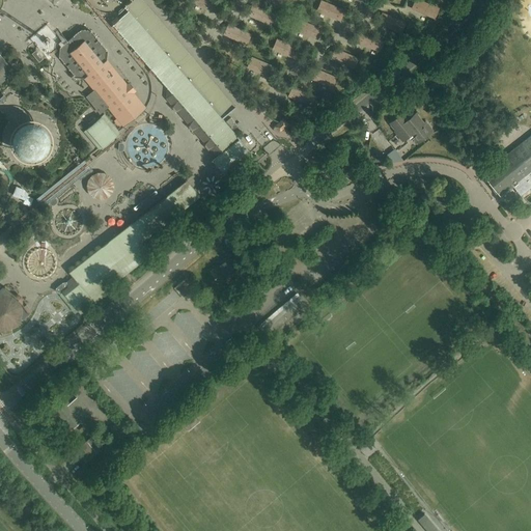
[(238,138),(239,137),(222,118),(234,107),(143,0),(132,0),(126,6),(129,10),(114,23),(113,24),(168,88),(168,98),(195,129),(204,130),(222,150),(238,137),(238,138)]
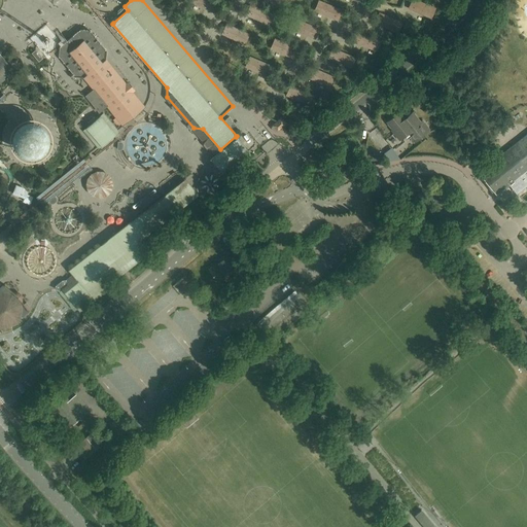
[(192,0),(191,3),(213,12),(217,3),(210,0),(192,0)]
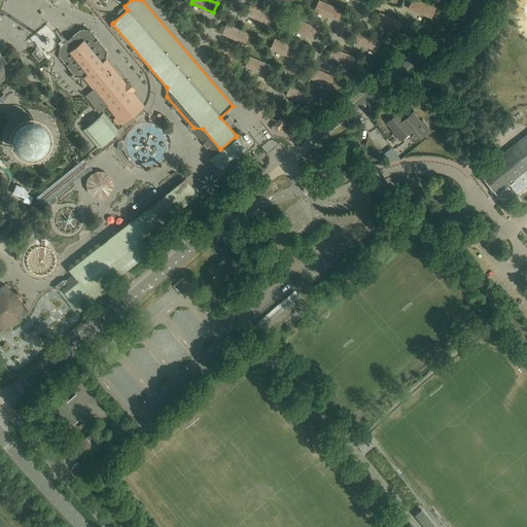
[(409,9),(431,19),(434,10),(413,1),(409,9)]
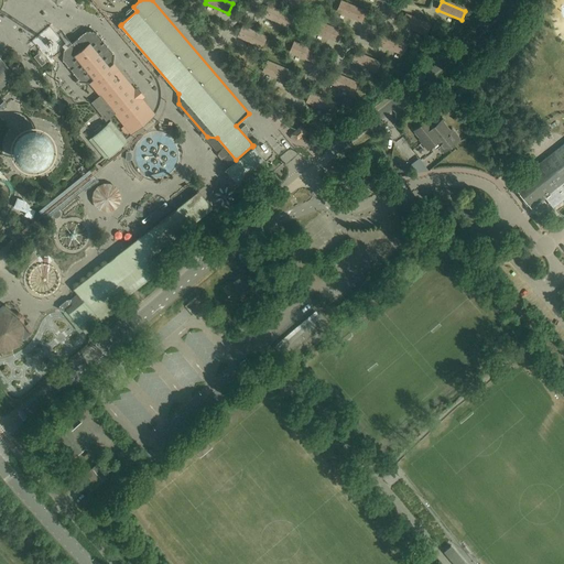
[(337,12),(361,22),(365,12),(342,2),(337,12)]
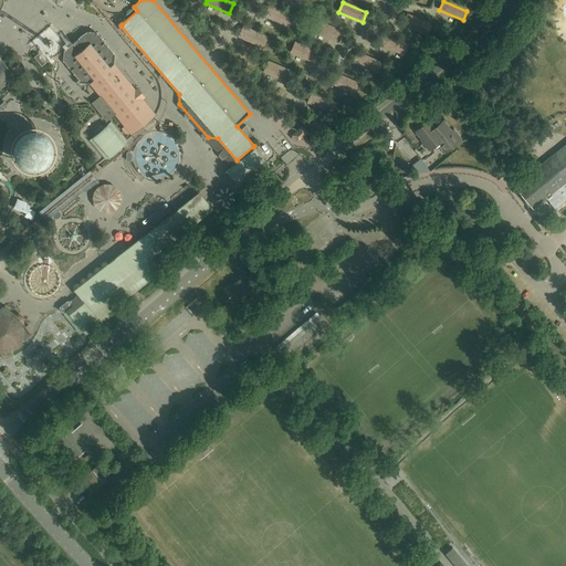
[(265,16),(289,25),(293,16),(269,6),(265,16)]
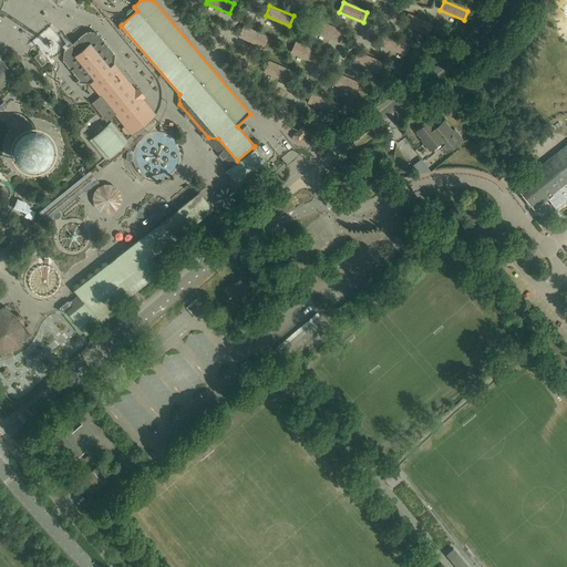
[(403,24),(426,35),(431,26),(408,16),(403,24)]
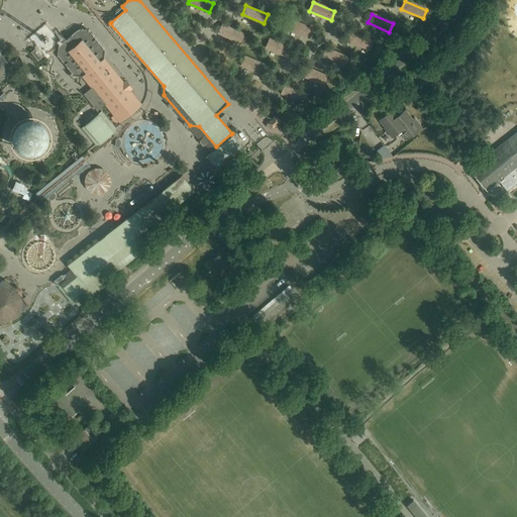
[(288,29),(309,38),(313,29),(292,20),(288,29)]
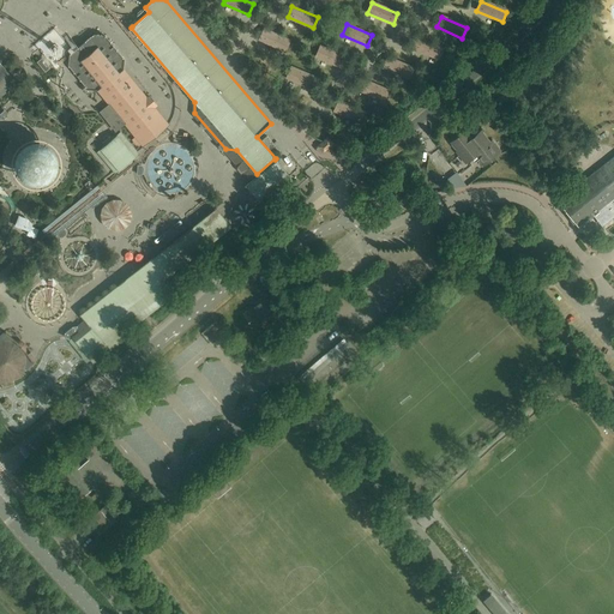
[(35,44),(30,49),(32,50),(34,53),(38,48),(43,54),(42,60),(38,62),(44,70),(48,67),(50,67),(53,66),(58,71),(59,68),(61,67),(56,62),(72,49),(54,29),(35,44)]
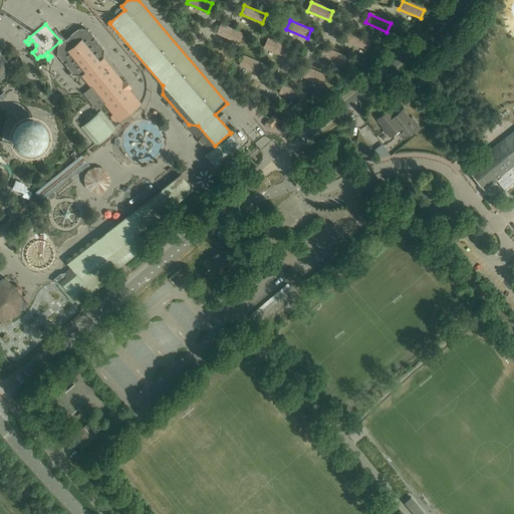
[(217,33),(239,42),(242,33),(221,24),(217,33)]
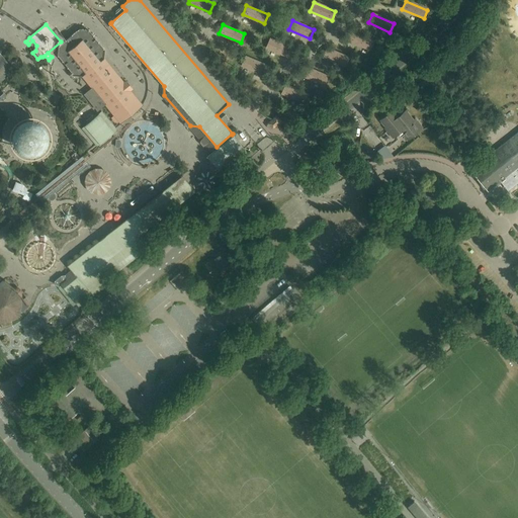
[(347,41),(368,51),(372,41),(351,32),(347,41)]
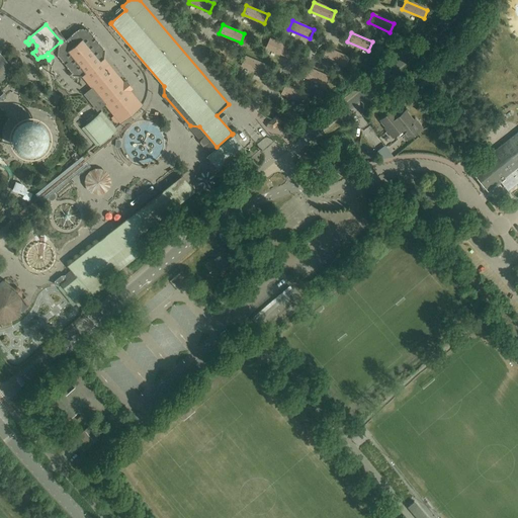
[(106,104),(115,115),(110,119),(114,123),(119,119),(119,120),(140,104),(128,91),(132,89),(126,82),(123,85),(102,61),(103,60),(104,51),(89,34),(81,33),(74,38),(72,35),(65,41),(68,45),(60,51),(60,59),(74,76),(83,77),(83,76),(93,88),(85,95),(98,111),(106,104)]
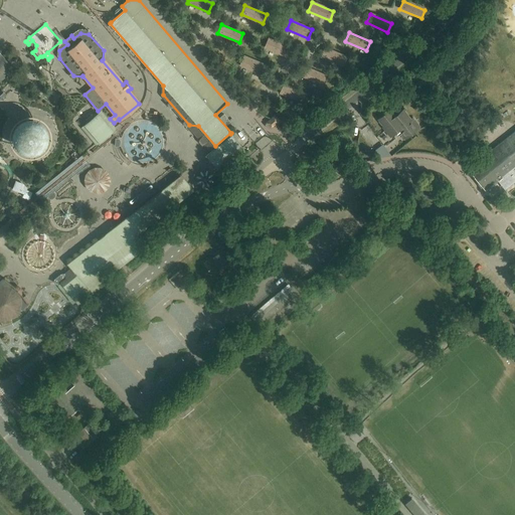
[(265,47),(287,56),(290,47),(269,38),(265,47)]
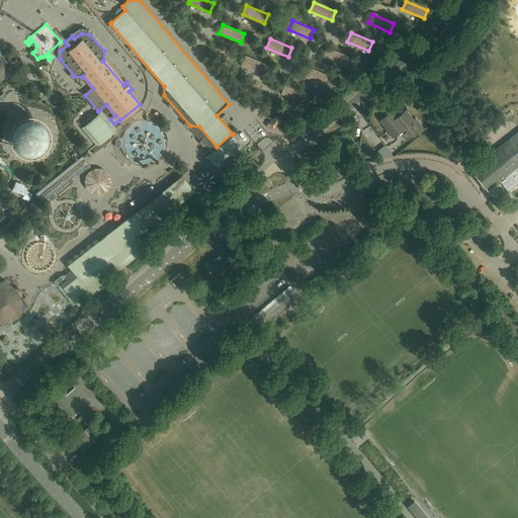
[(323,58),(344,67),(348,58),(327,49),(323,58)]
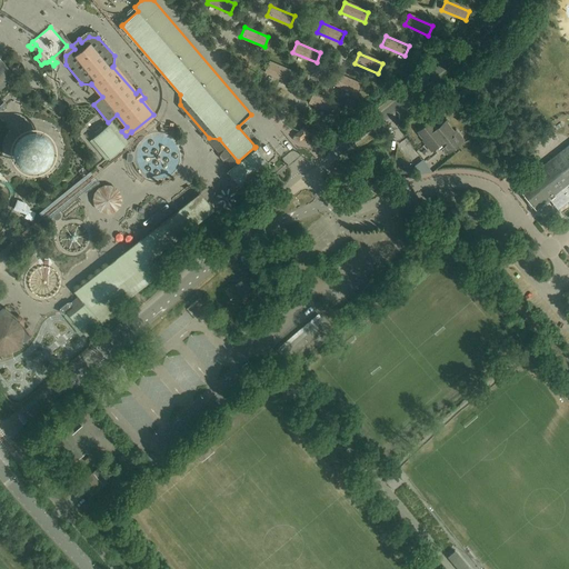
[(0,58),(0,89),(16,76),(13,72),(0,58)]
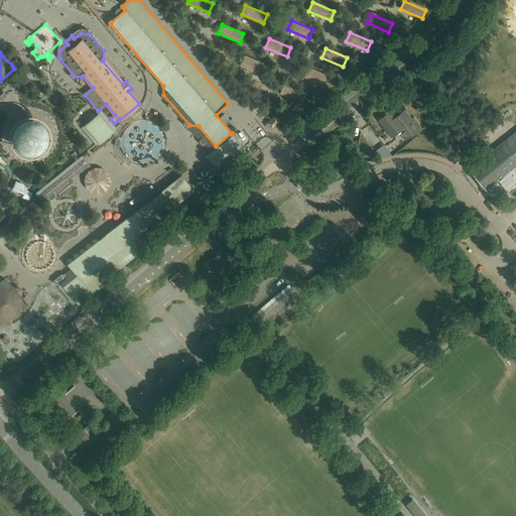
[(241,66),(262,75),(266,66),(245,56),(241,66)]
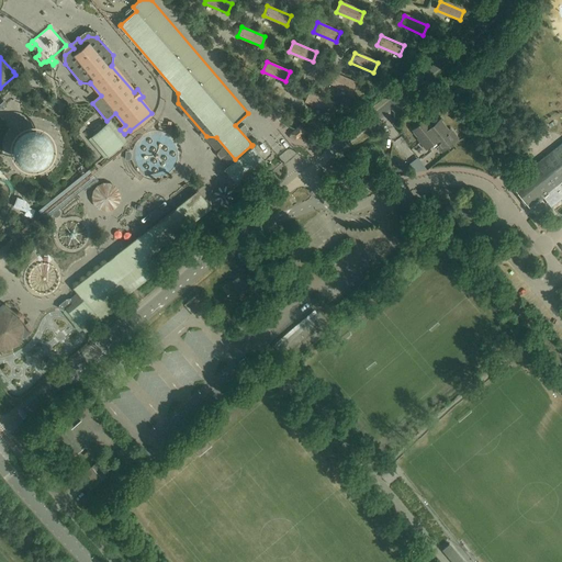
[(328,82),(351,92),(356,83),(333,74),(328,82)]
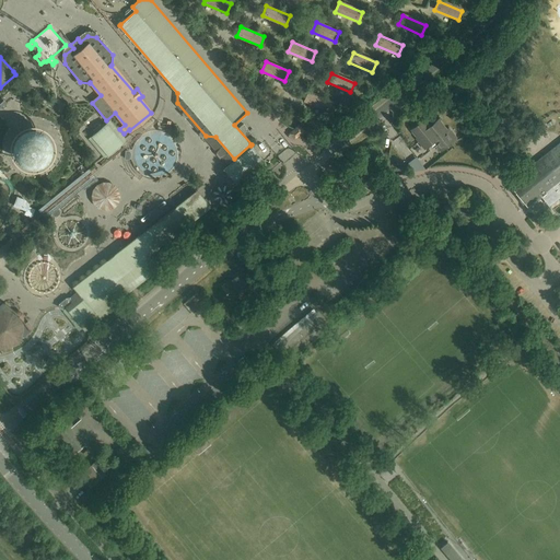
[(305,102),(328,112),(333,102),(310,92),(305,102)]
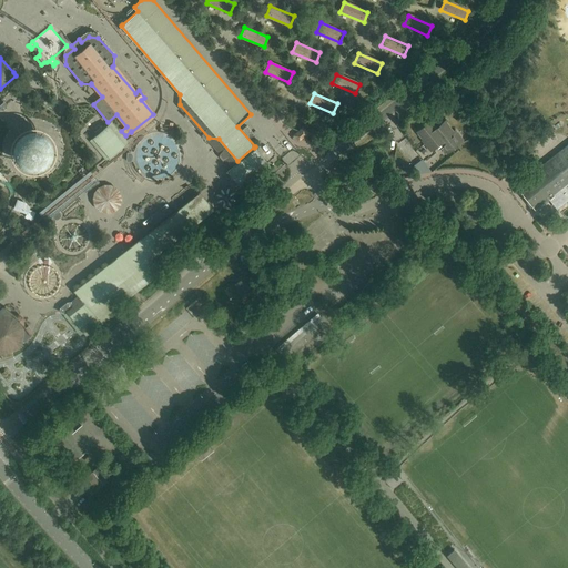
[(302,127),(306,120),(298,114),(294,120),(302,127)]
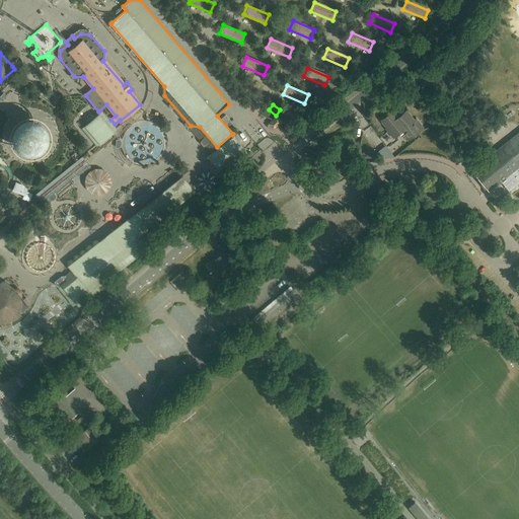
[(408,109),(397,118),(392,110),(381,120),(389,130),(388,131),(393,138),(401,132),(409,140),(423,128),(408,109)]
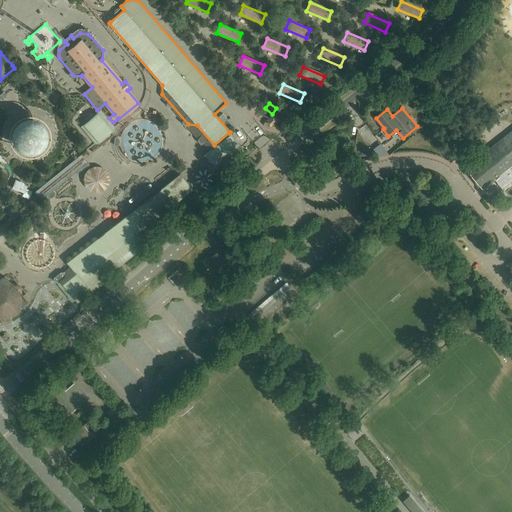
[(420,110),(414,112),(418,122),(424,119),(420,110)]
